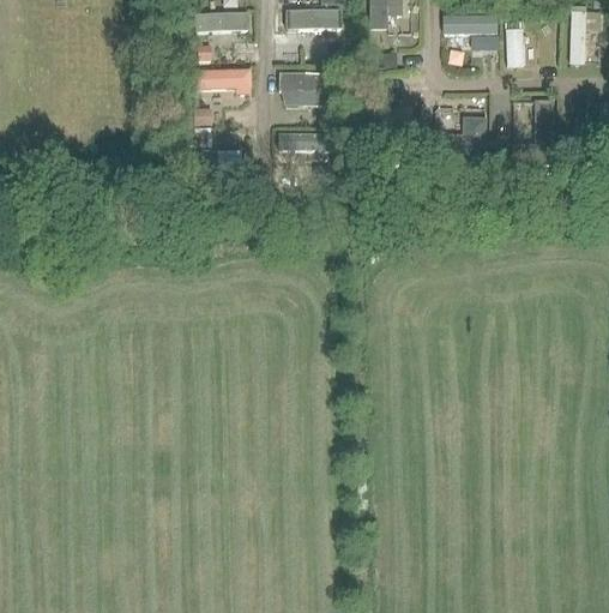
[(369,0),(369,30),(390,30),(390,18),(406,18),(405,0),(369,0)]
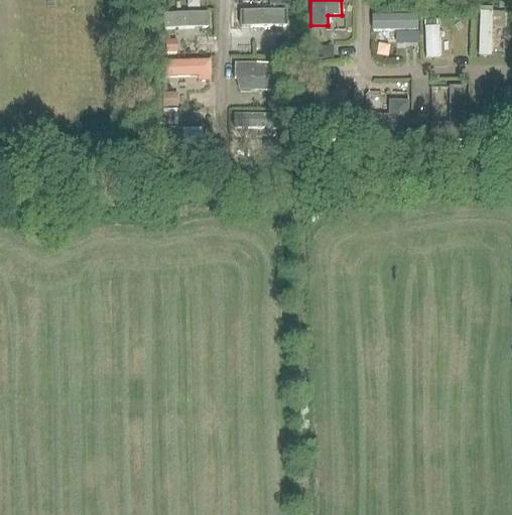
[(503,54),(503,8),(479,8),(479,54),(503,54)]
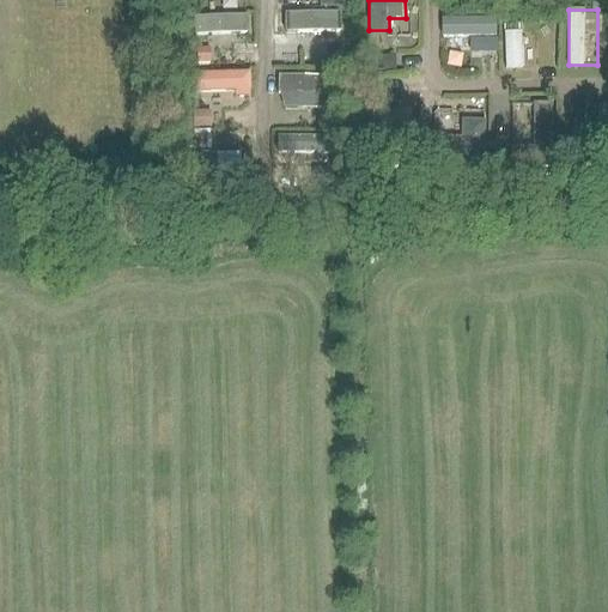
[(449,32),(498,31),(497,14),(448,17),(449,32)]
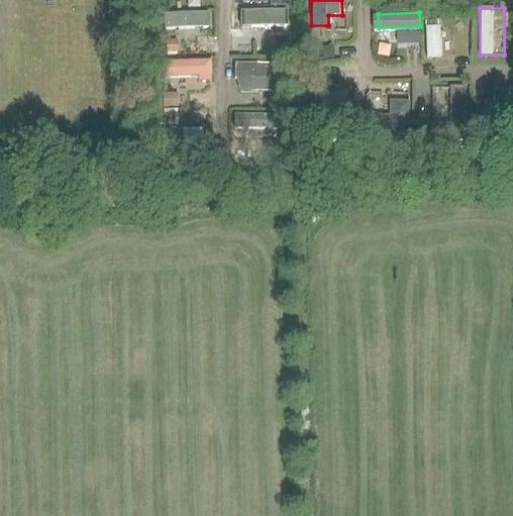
[(442,56),(441,24),(426,24),(427,57),(442,56)]
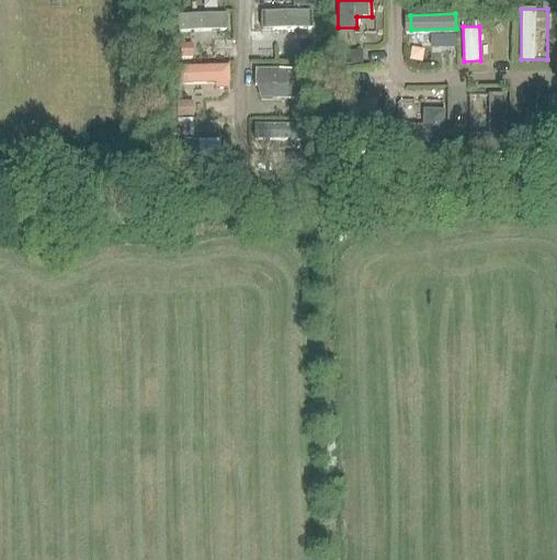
[(232,84),(231,65),(177,66),(177,84),(232,84)]
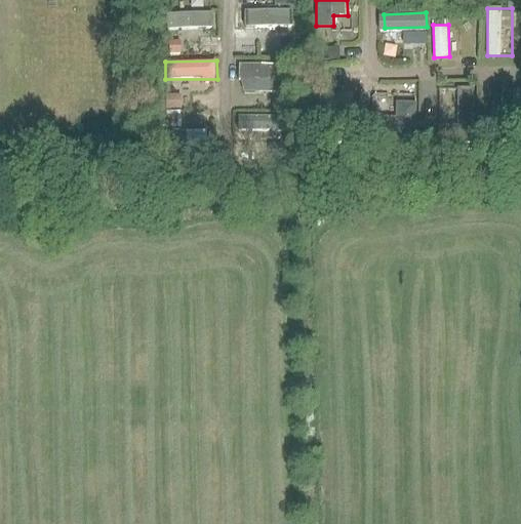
[(240,64),(240,79),(284,80),(284,64),(240,64)]
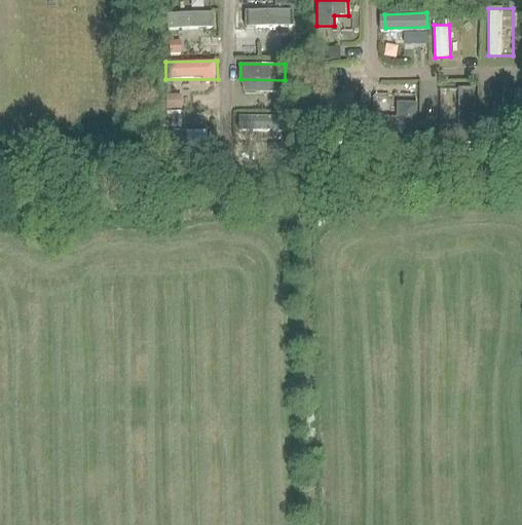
[(475,144),(475,86),(458,86),(458,124),(439,124),(439,143),(475,144)]
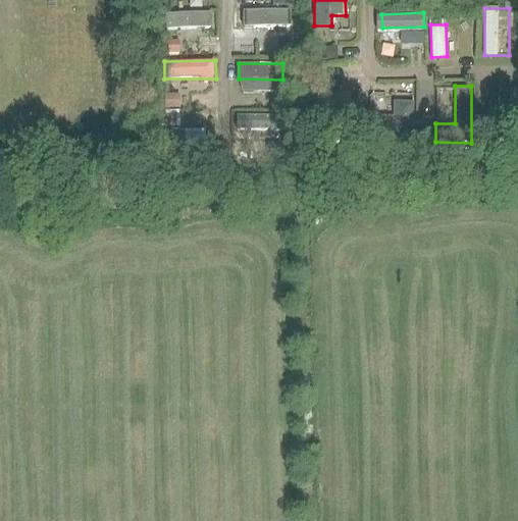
[(167,106),(180,108),(182,95),(168,94),(167,106)]
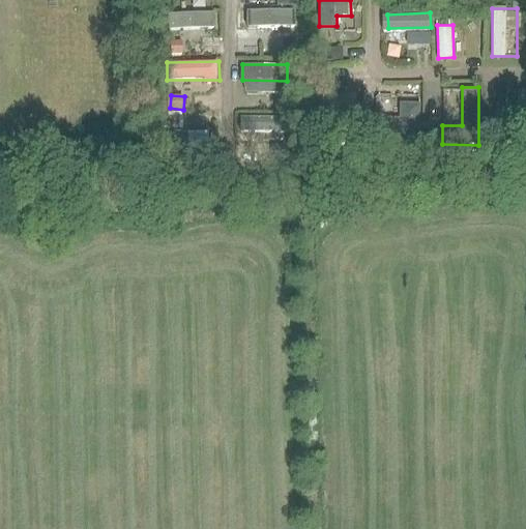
[(363,143),(420,143),(421,103),(400,103),(400,118),(363,118),(363,143)]
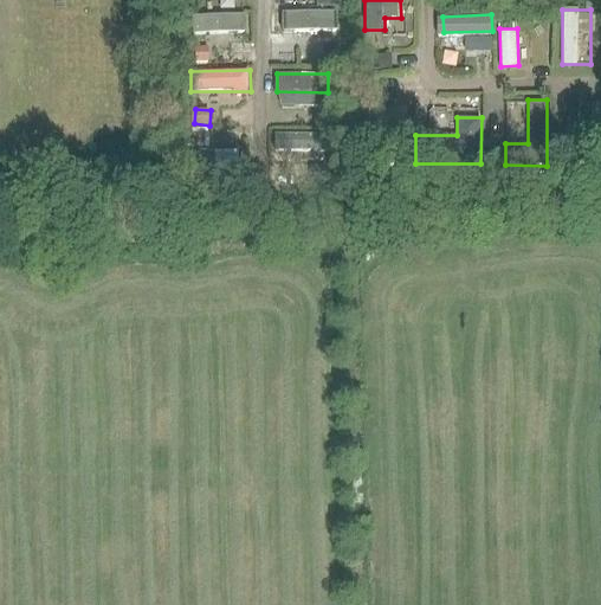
[(304,171),(304,152),(323,152),(323,133),(279,133),(278,171),(304,171)]
